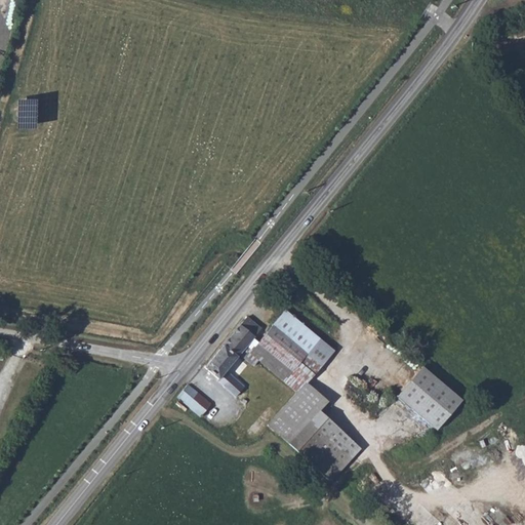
[(524,22),(515,23),(516,34),(524,33),(524,22)]
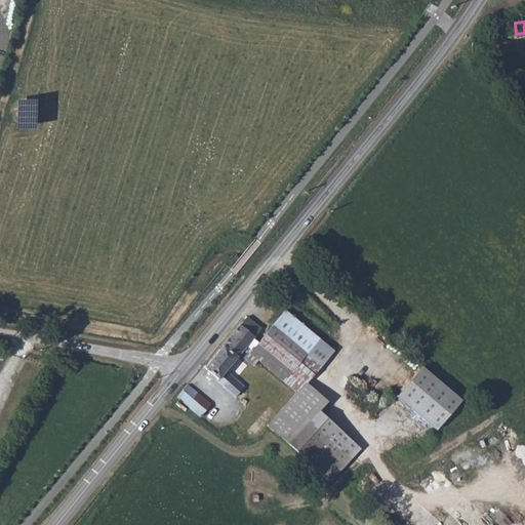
[(285,311),(268,334),(316,373),(333,352),(285,311)]
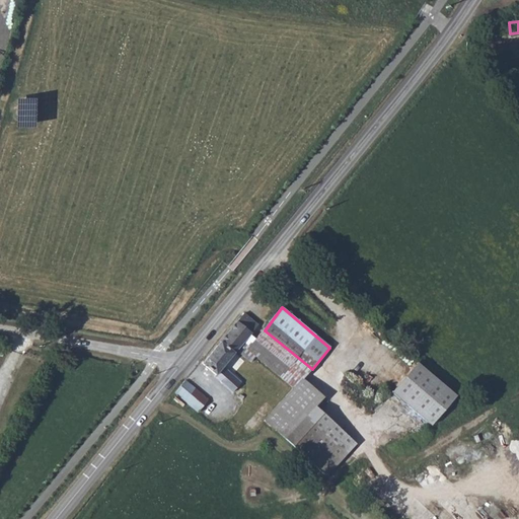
[(207,362),(238,389),(246,379),(229,365),(261,326),(245,314),(207,362)]
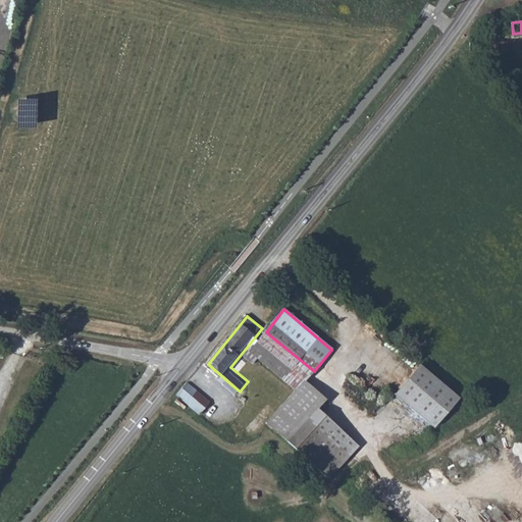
[(310,377),(314,381),(320,375),(314,371),(266,332),(253,348),(299,386),(300,388),(300,387),(310,377)]
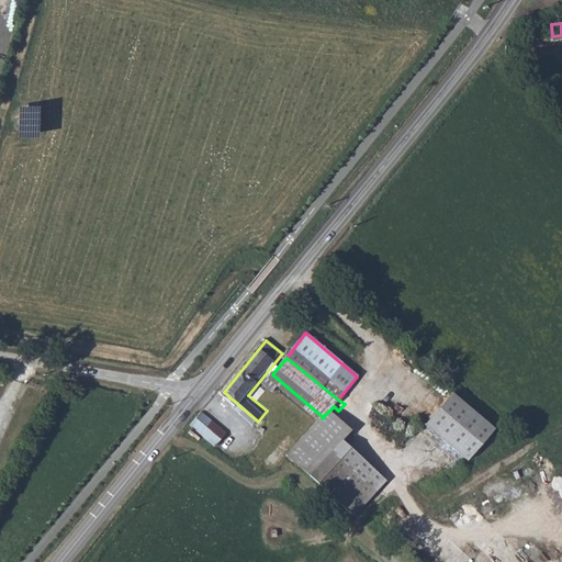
[(497,427),(456,392),(428,424),(471,460),(497,427)]
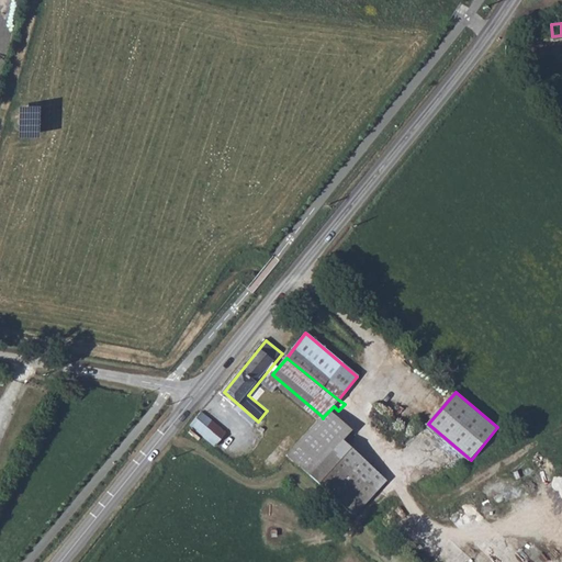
[(306,462),(346,417),(338,411),(334,406),(323,417),(323,418),(322,416),(292,450),(306,462)]
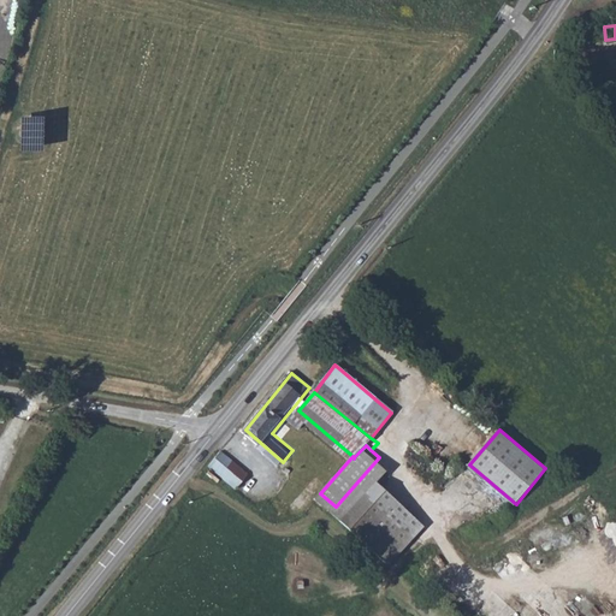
[(224,454),(213,467),(243,490),(255,475),(224,454)]
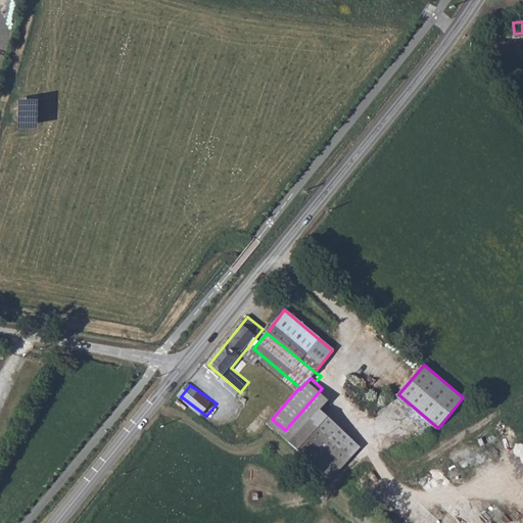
[(285,430),(335,473),(357,449),(315,414),(330,394),(322,388),(285,430)]
